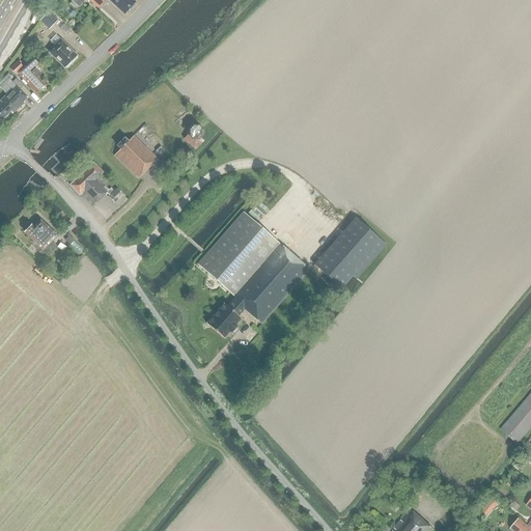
[(88,0),(96,7),(104,0),(107,0),(124,16),(136,3),(132,0),(88,0)]
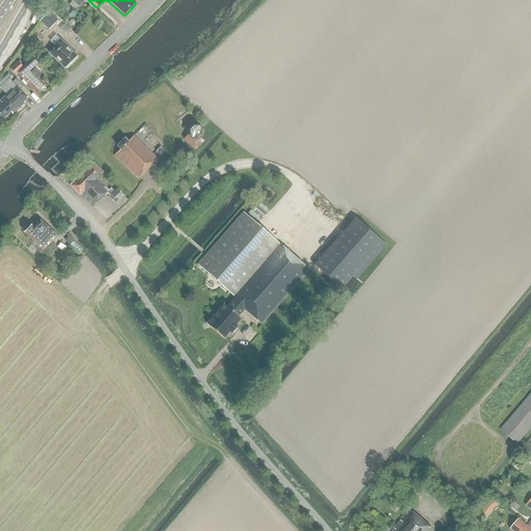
[(48,29),(57,21),(48,11),(39,21),(48,29)]
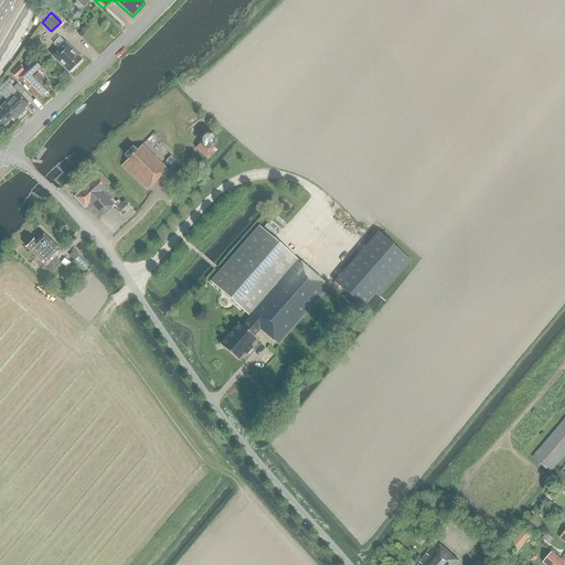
[(35,39),(27,49),(33,55),(42,45),(35,39)]
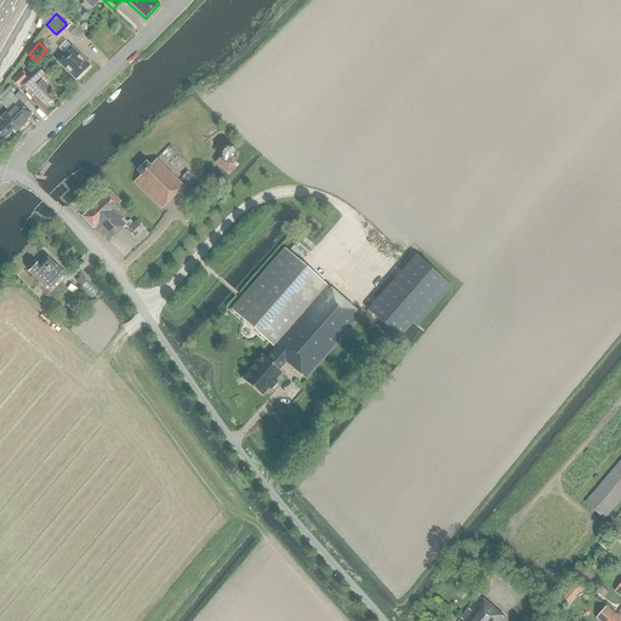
[(56,61),(75,80),(89,66),(70,47),(56,61)]
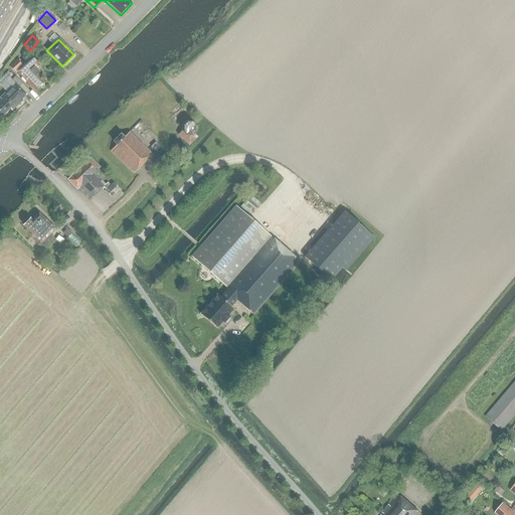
[(15,72),(16,71),(22,76),(21,77),(34,91),(43,82),(36,74),(38,72),(33,66),(37,63),(31,57),(22,65),(16,59),(9,66),(15,72)]
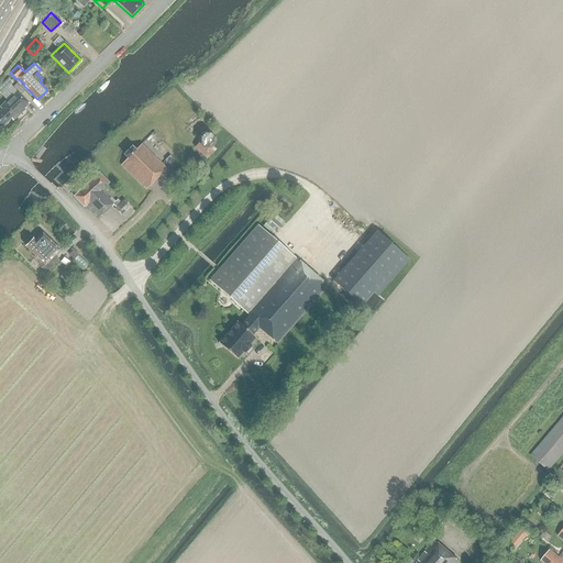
[(0,84),(0,92),(12,83),(8,78),(0,84)]
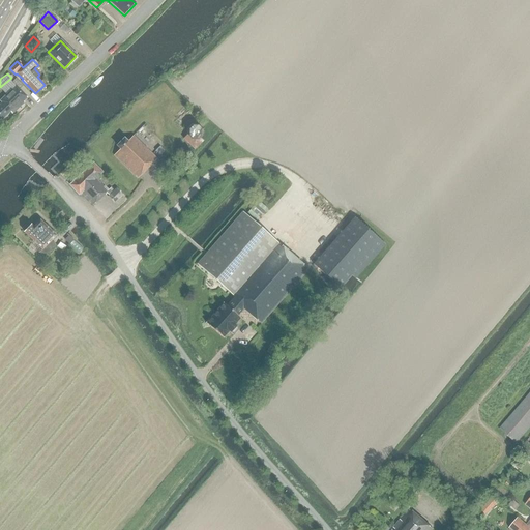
[(9,111),(11,114),(24,102),(23,101),(27,97),(19,90),(23,86),(16,79),(11,82),(15,86),(0,100),(2,104),(0,105),(0,119),(1,120),(9,111)]
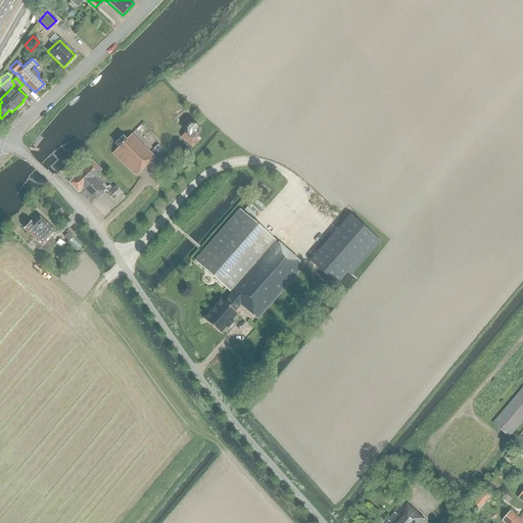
[(180,137),(180,138),(190,147),(191,148),(199,140),(197,137),(199,135),(199,128),(199,127),(202,124),(189,111),(178,123),(184,129),(184,133),(180,137)]
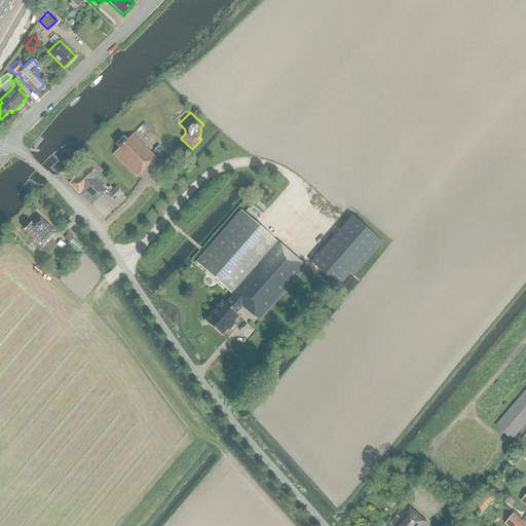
[(113,155),(137,177),(156,157),(133,135),(126,141),(123,138),(117,145),(120,148),(113,155)]
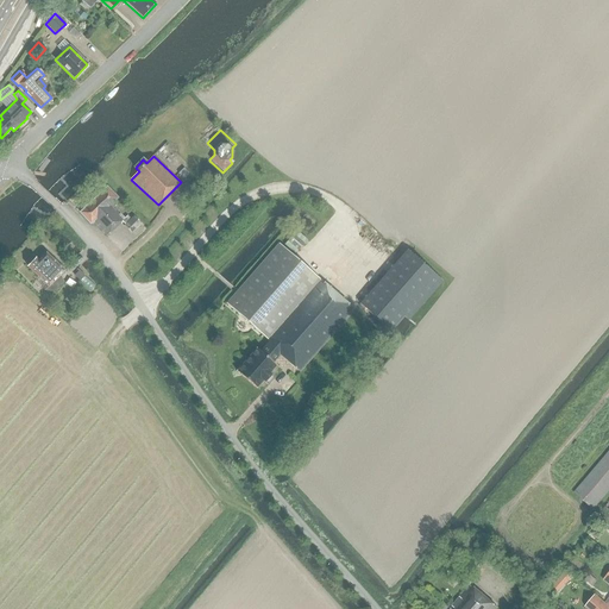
[(183,168),(177,174),(183,180),(189,174),(183,168)]
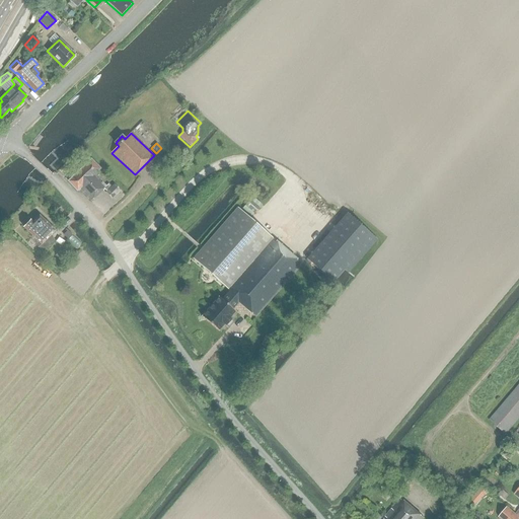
[(108,183),(106,186),(99,178),(100,176),(97,172),(100,169),(91,159),(68,181),(78,192),(80,190),(91,201),(104,189),(106,192),(112,198),(120,191),(115,184),(112,187),(108,183)]
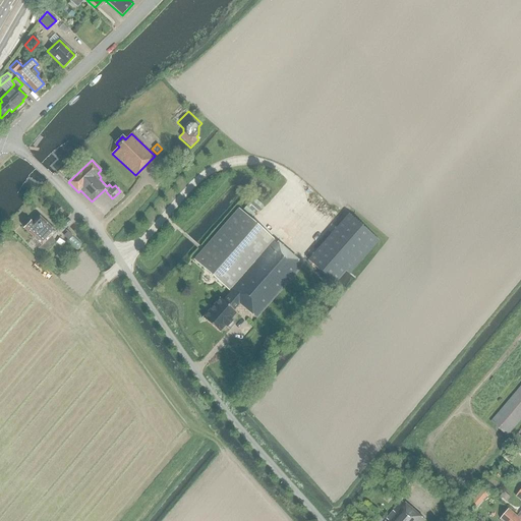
[(245,206),(255,215),(259,209),(250,200),(245,206)]
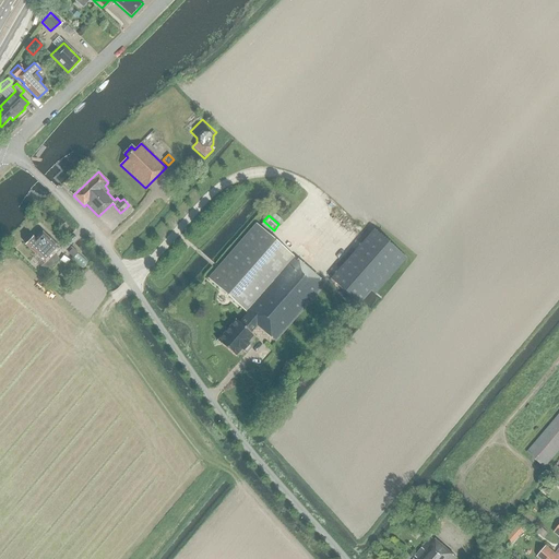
[(324,285),(295,259),(256,224),(207,280),(247,313),(245,316),(257,326),(274,342),(324,285)]
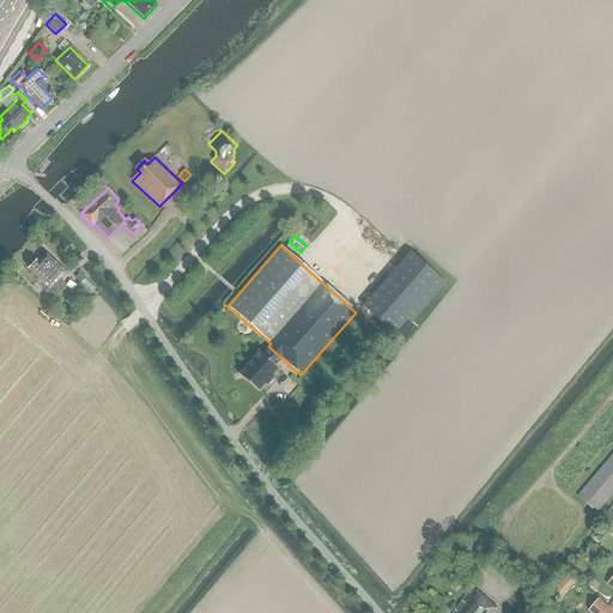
[(378,287),(364,303),(394,332),(406,319),(410,322),(444,284),(410,253),(378,287)]
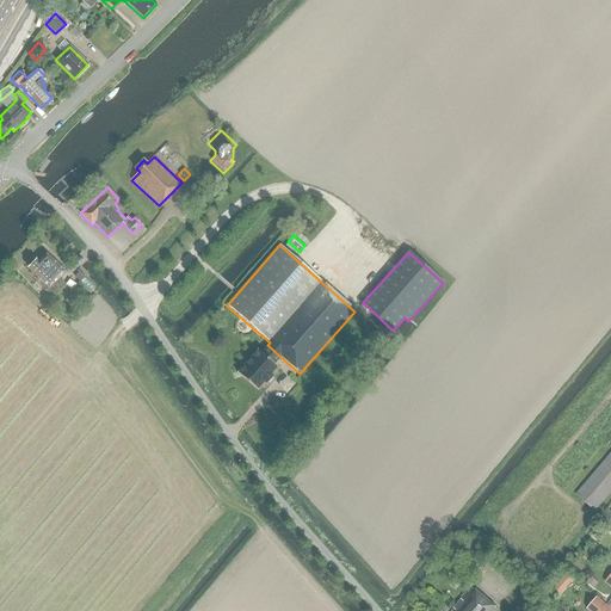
[(26,267),(48,288),(44,291),(50,297),(65,283),(59,277),(63,272),(45,254),(38,263),(35,259),(26,267)]
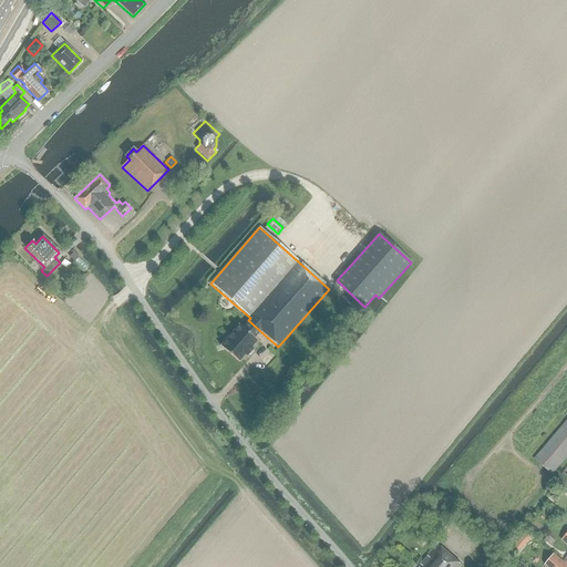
[(260,331),(248,320),(243,328),(238,325),(220,346),(238,362),(245,354),(247,356),(253,349),(250,348),(256,341),(254,338),(260,331)]
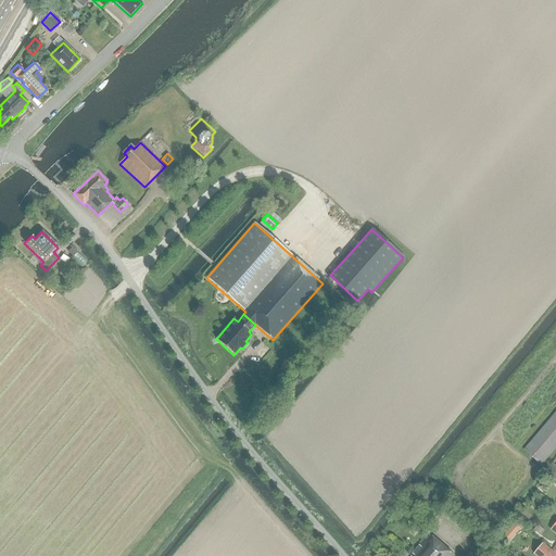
[(555,447),(555,411),(523,450),(541,465),(555,447)]
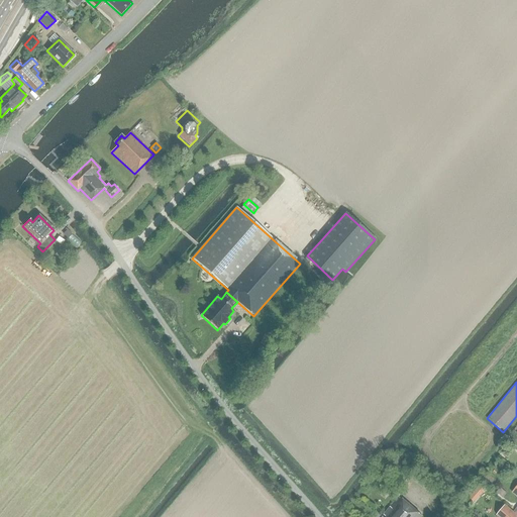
[(481,486),(476,491),(480,495),(485,490),(481,486)]
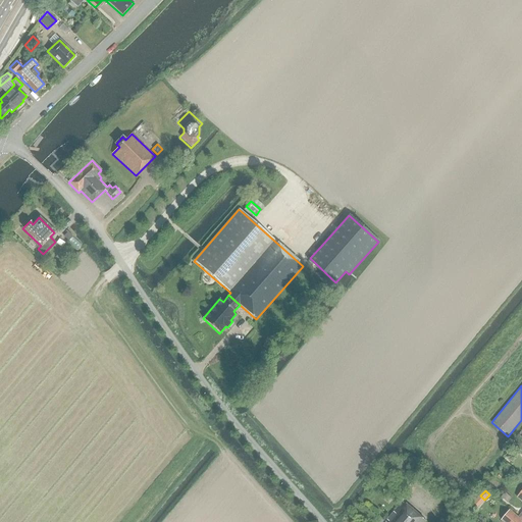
[(424,521),(426,520),(403,501),(385,521),(424,521)]
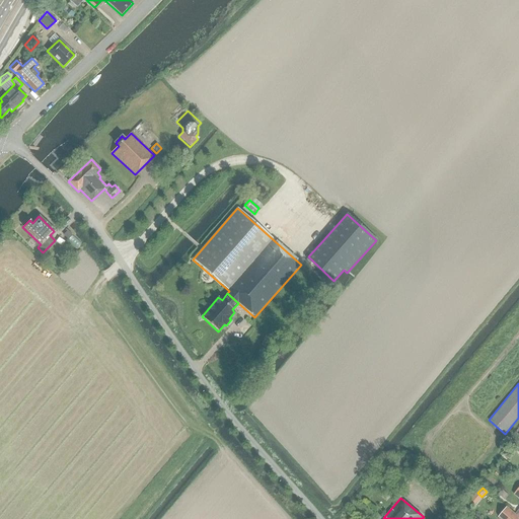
[(518,518),(518,515),(516,513),(507,506),(499,516),(502,518),(518,518)]
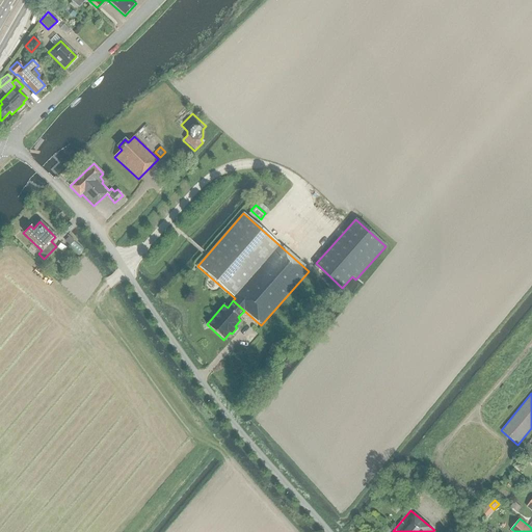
All buildings are outlined.
